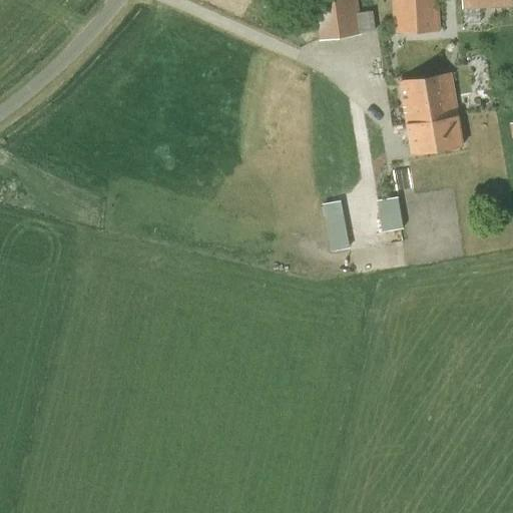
[(357,0),(313,0),(319,40),(360,34),(357,0)]
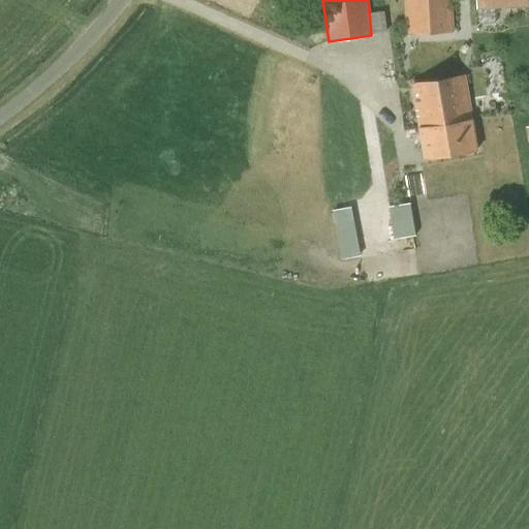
[(403,0),(405,32),(455,31),(452,0),(403,0)]
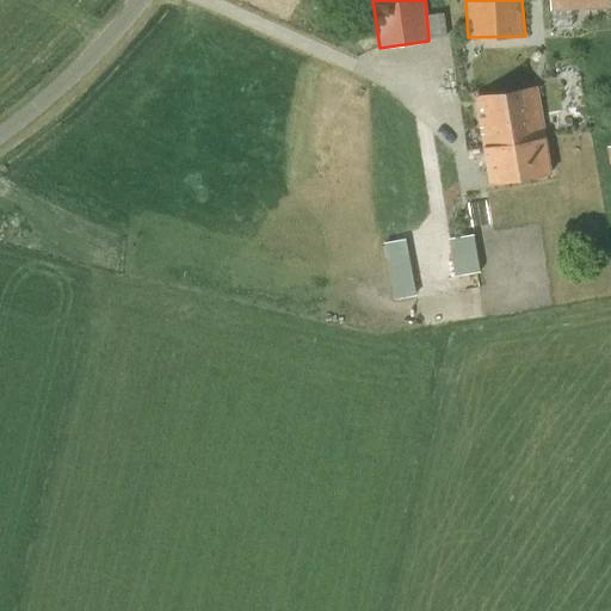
[(610,0),(549,0),(550,10),(553,8),(554,23),(573,22),(572,8),(610,6),(610,0)]
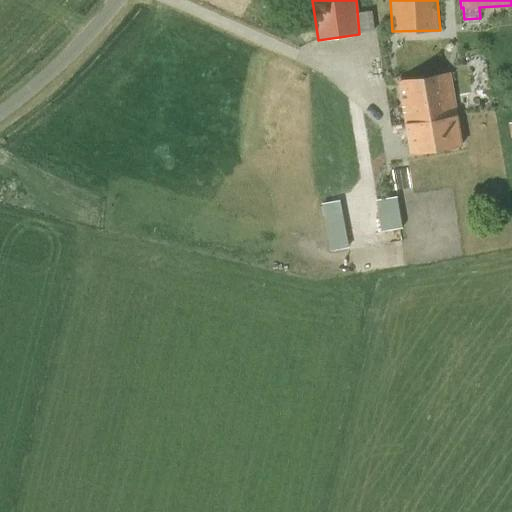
[(399,81),(406,124),(443,118),(456,116),(450,73),(399,81)]
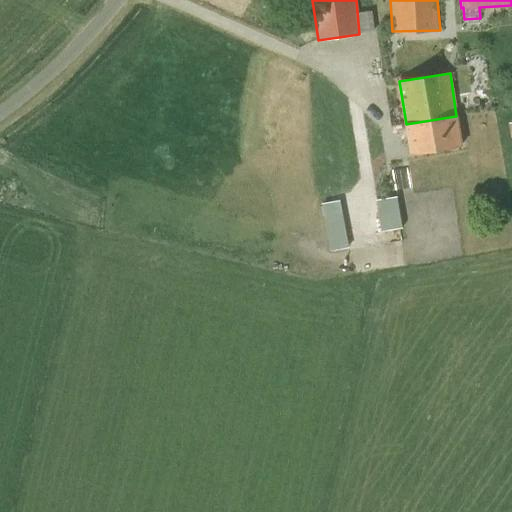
[(443,118),(406,124),(411,153),(461,145),(456,116),(443,118)]
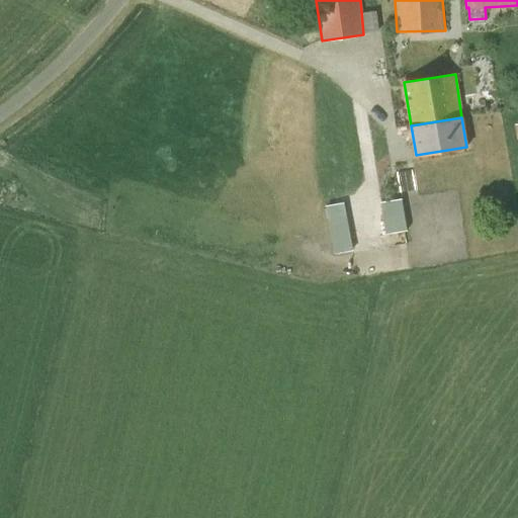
[(402,198),(379,201),(384,234),(407,231),(402,198)]
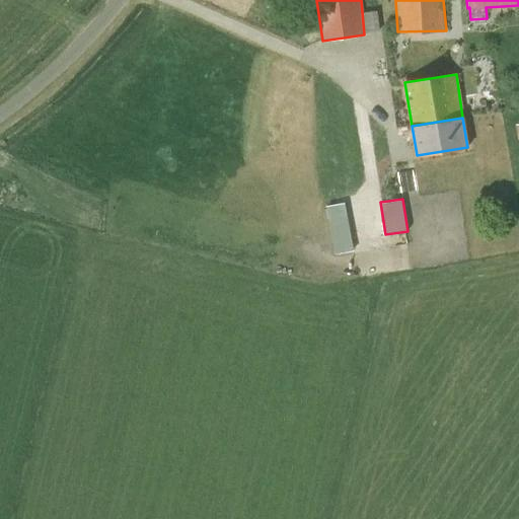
[(326,206),(336,253),(353,250),(345,203),(326,206)]
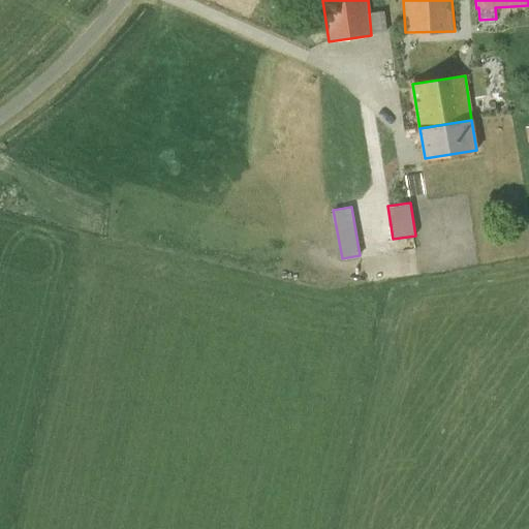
All buildings are outlined.
